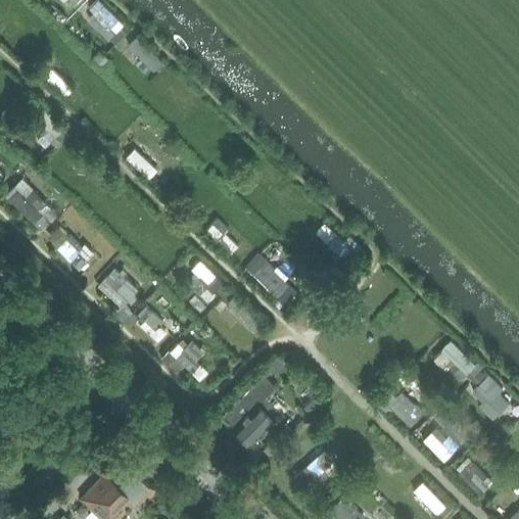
[(114,46),(130,31),(97,0),(88,10),(104,27),(99,31),(114,46)]
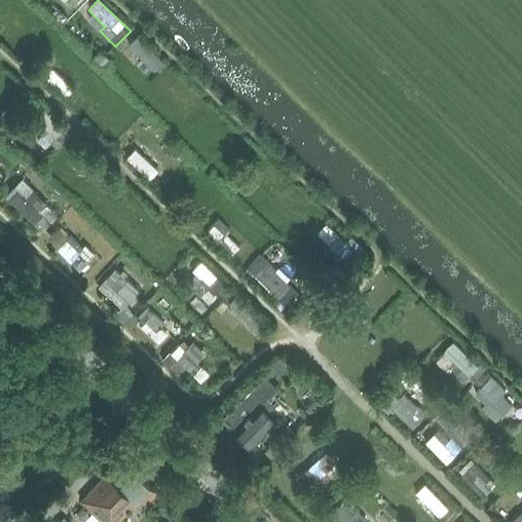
[(137,39),(127,52),(156,71),(164,59),(137,39)]
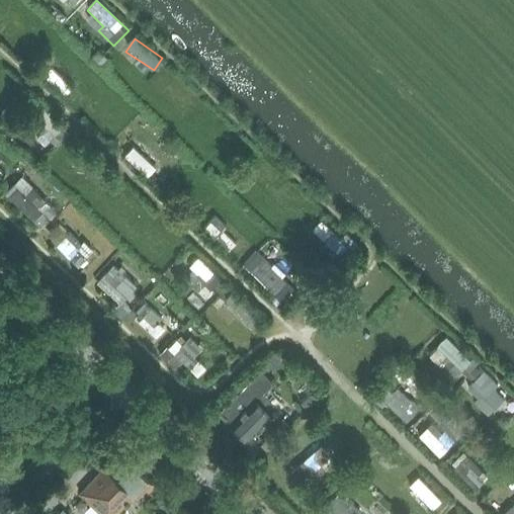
[(66,101),(76,90),(53,68),(43,79),(66,101)]
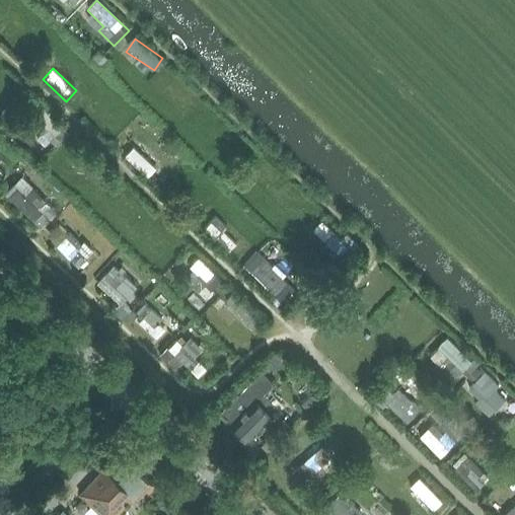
[(134,148),(124,159),(148,181),(158,170),(134,148)]
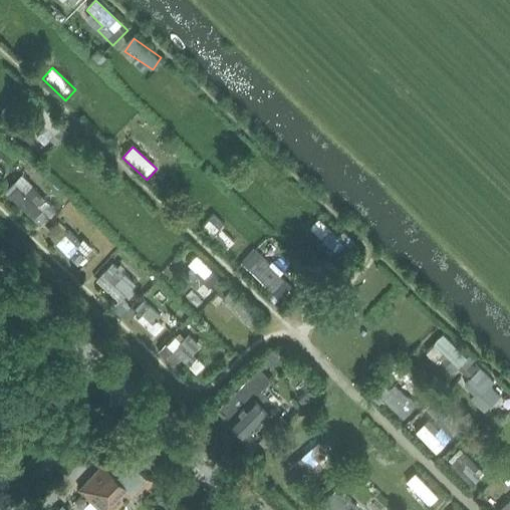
[(201,230),(227,253),(237,242),(211,219),(201,230)]
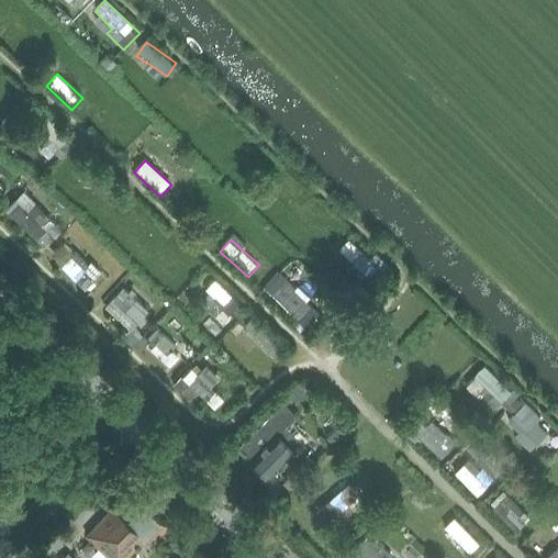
[(350,243),(339,254),(365,280),(376,270),(350,243)]
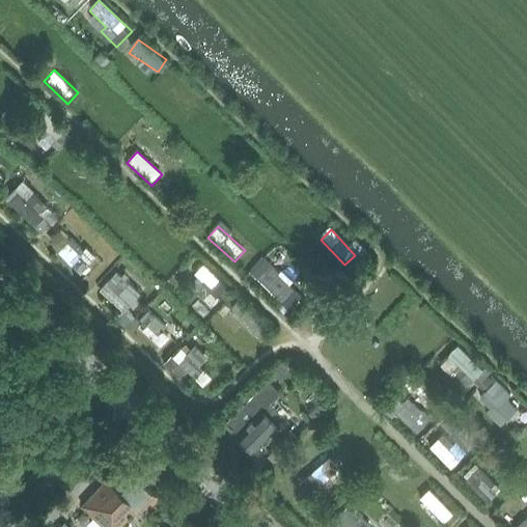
[(71,270),(87,276),(93,259),(77,253),(71,270)]
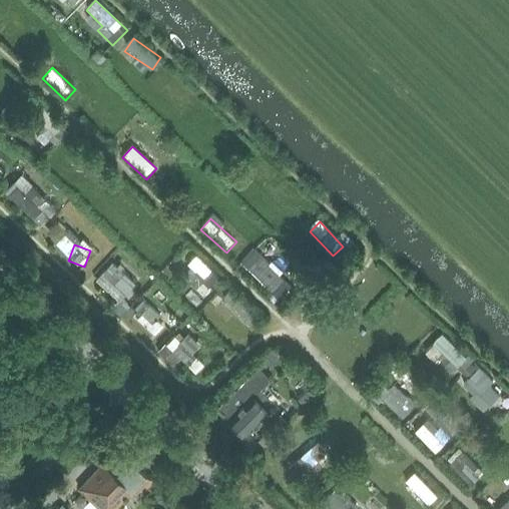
[(269,295),(283,282),(256,252),(241,265),(269,295)]
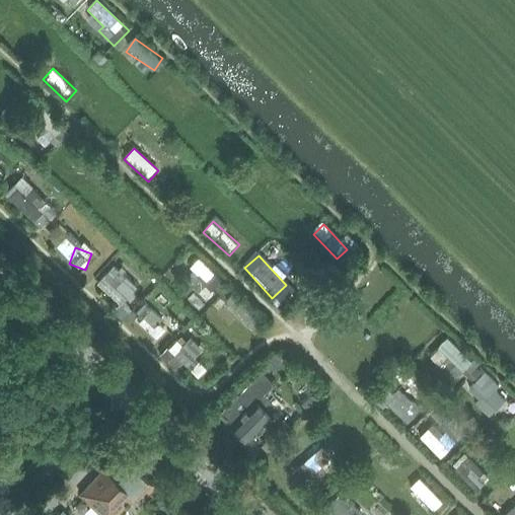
[(202,260),(187,272),(207,297),(222,284),(202,260)]
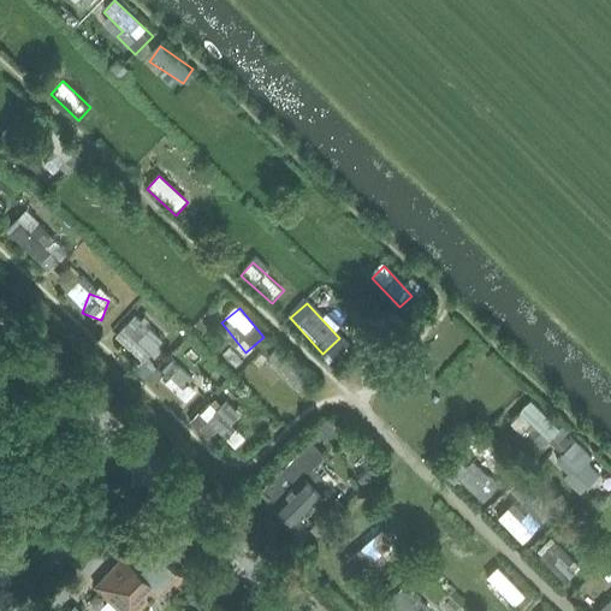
[(141,363),(161,340),(135,315),(114,337),(141,363)]
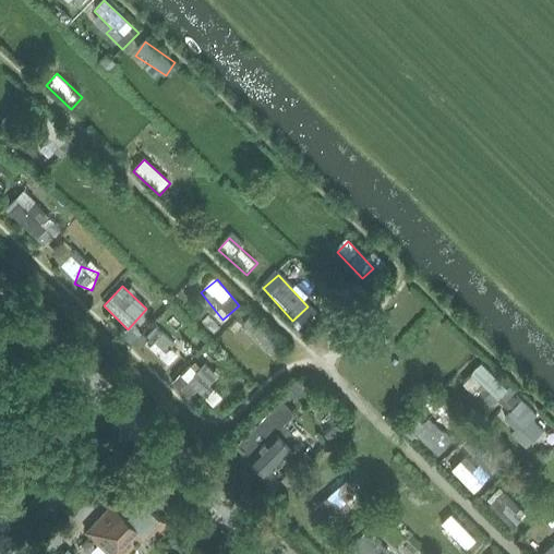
[(166,368),(183,349),(145,313),(128,332),(166,368)]
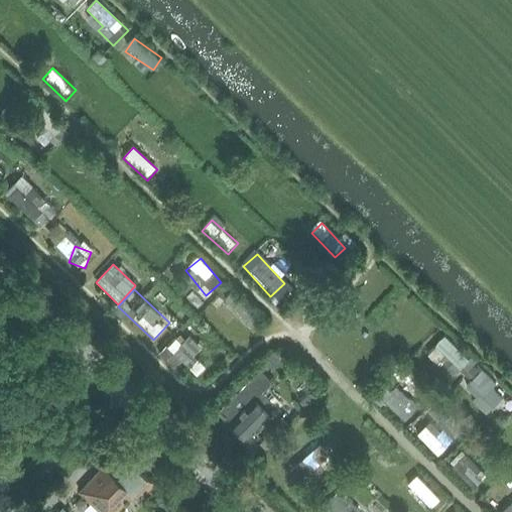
[(251,331),(262,320),(234,290),(219,305),(235,322),(239,317),(251,331)]
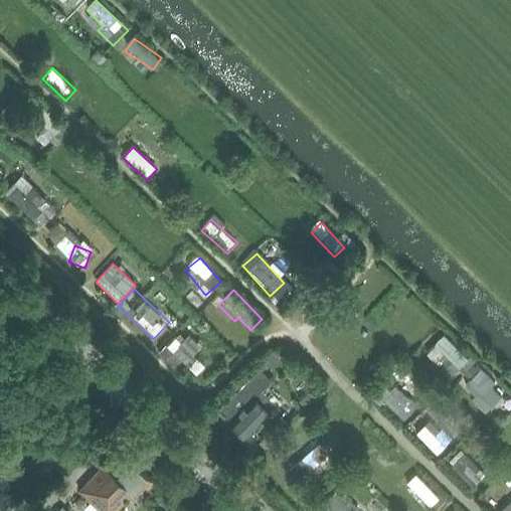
[(189,378),(209,366),(187,330),(167,343),(189,378)]
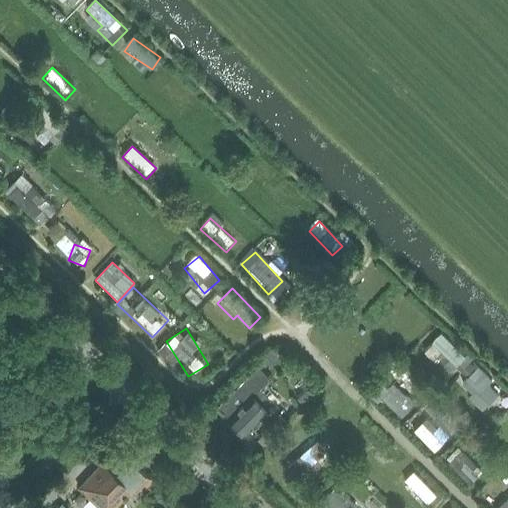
[(479,396),(491,377),(476,367),(464,386),(479,396)]
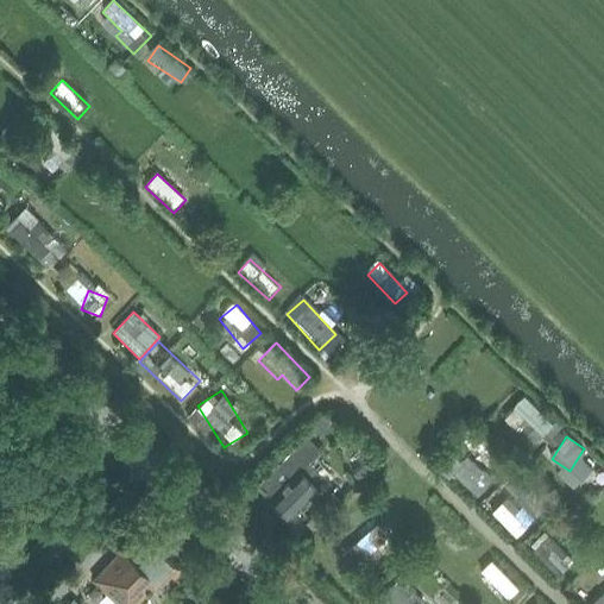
[(296,521),(332,486),(312,467),(323,454),(310,441),(263,489),(277,502),(296,521)]
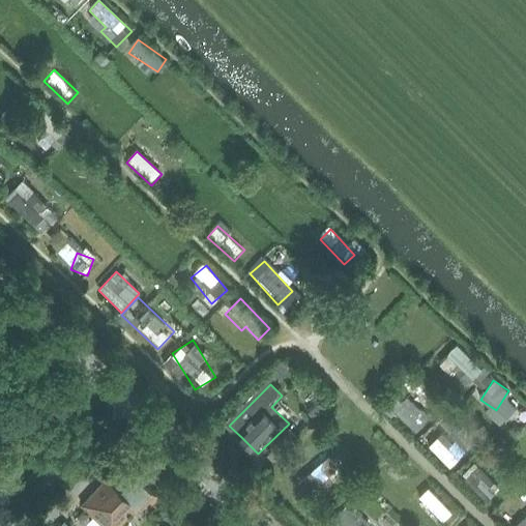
[(412,437),(428,424),(405,397),(388,410),(412,437)]
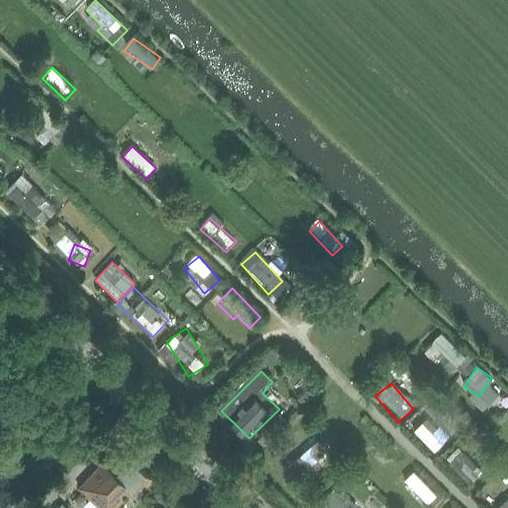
[(458,456),(448,466),(470,489),(480,479),(458,456)]
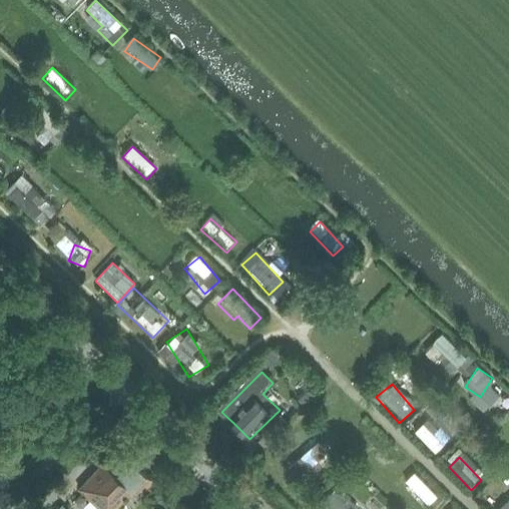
[(108,466),(82,492),(99,508),(124,508),(136,494),(139,496),(154,481),(131,459),(116,475),(108,466)]
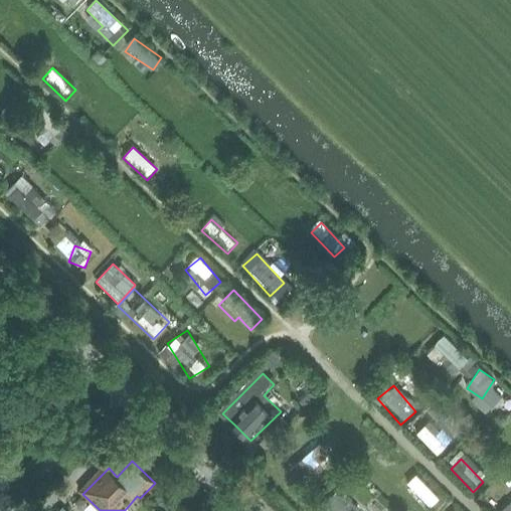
[(429,507),(439,496),(413,473),(402,484),(429,507)]
